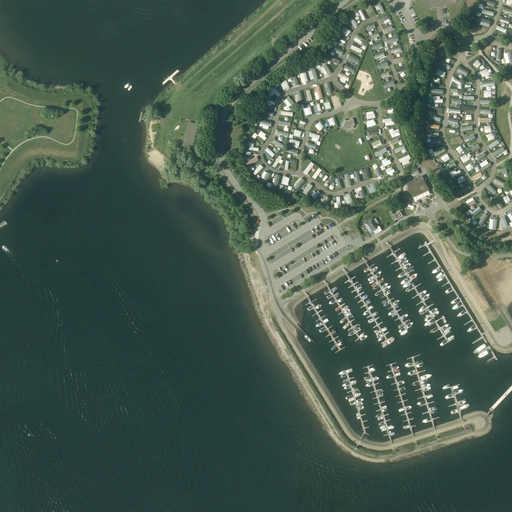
[(386,15),(378,18),(381,24),(389,21),(386,15)]
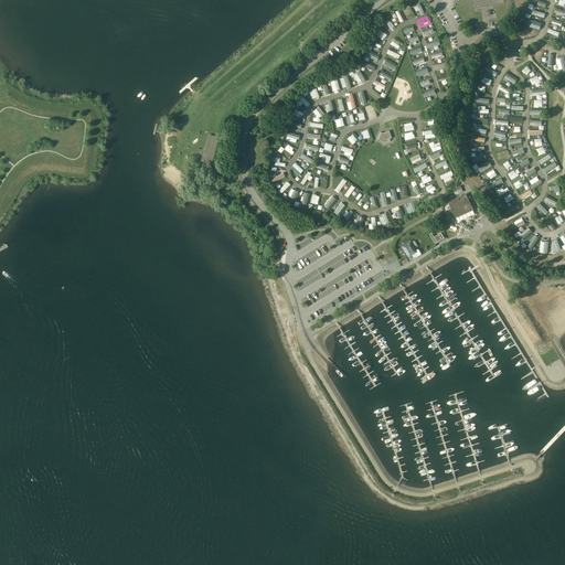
[(541,23),(529,20),(526,25),(540,30),(541,23)]
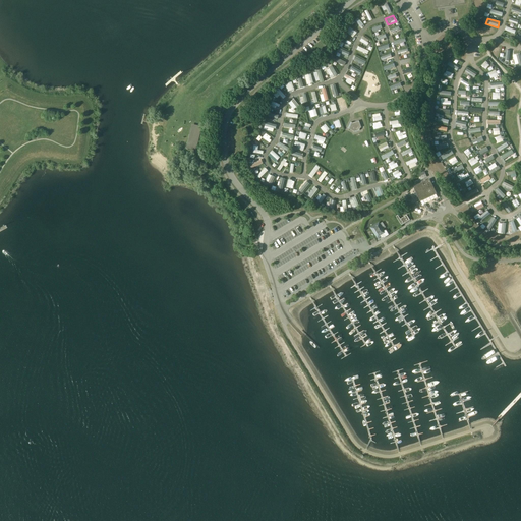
[(355,33),(349,27),(345,33),(351,38),(355,33)]
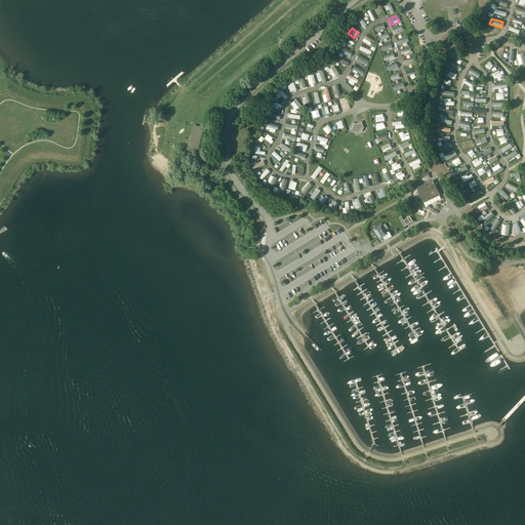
[(370,41),(365,37),(362,42),(367,45),(370,41)]
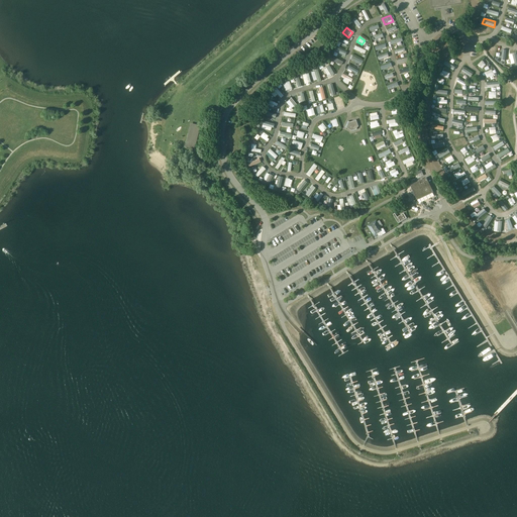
[(347,43),(340,40),(338,46),(344,49),(347,43)]
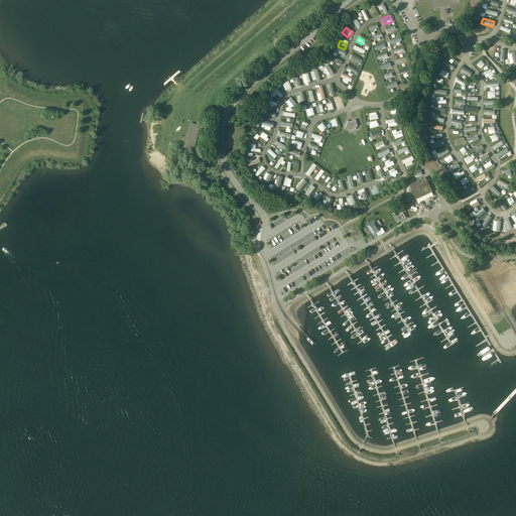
[(364,50),(354,45),(352,49),(362,54),(364,50)]
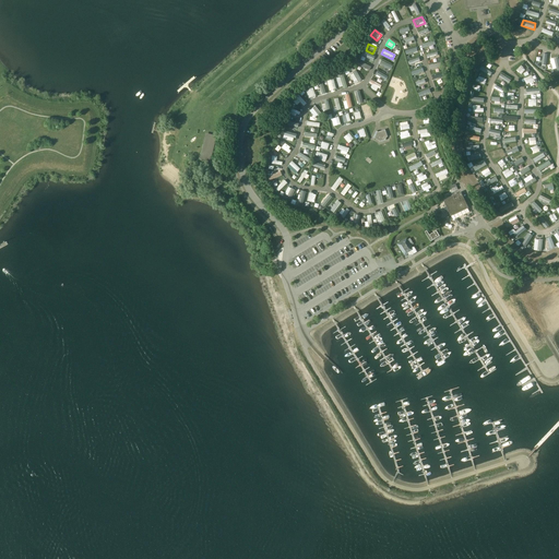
[(370,67),(360,62),(358,67),(368,72),(370,67)]
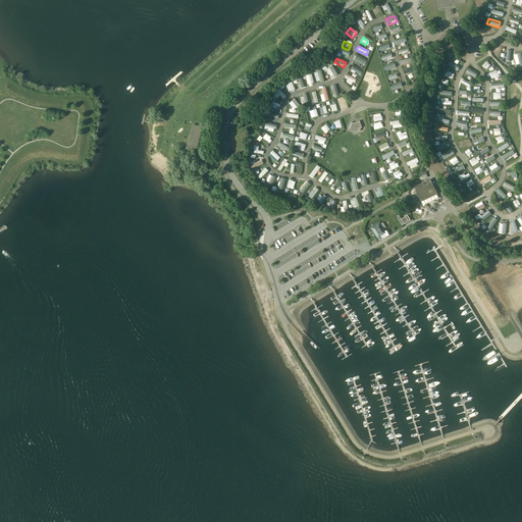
[(458,66),(452,62),(449,67),(455,71),(458,66)]
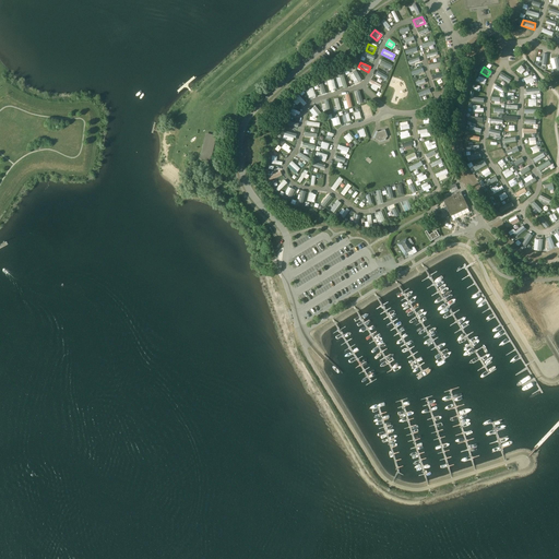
[(521,67),(515,72),(520,76),(525,71),(521,67)]
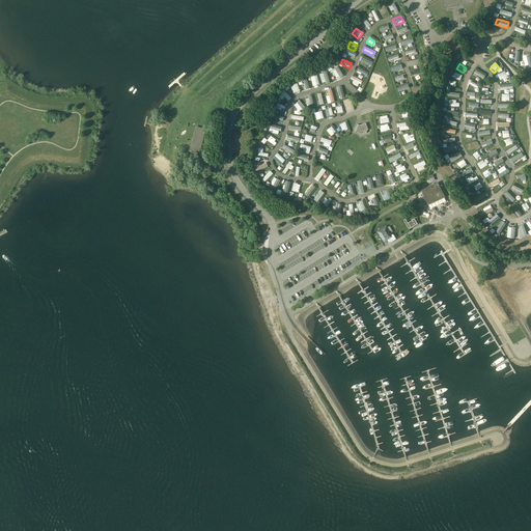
[(341,76),(338,67),(332,71),(336,78),(341,76)]
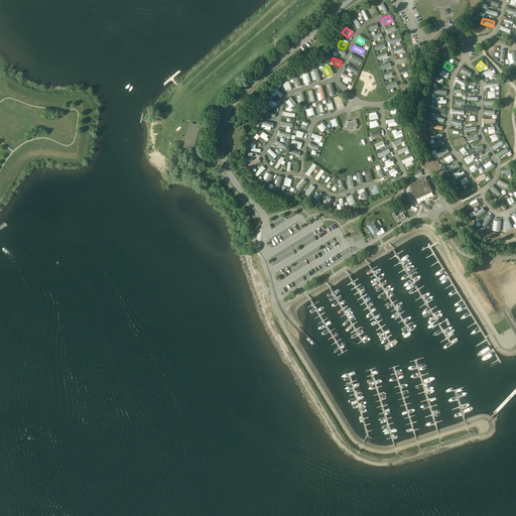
[(358,72),(348,67),(346,70),(356,75),(358,72)]
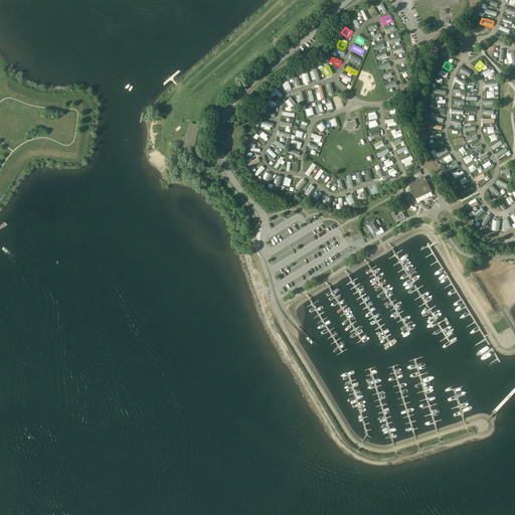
[(406,66),(397,69),(399,75),(407,73),(406,66)]
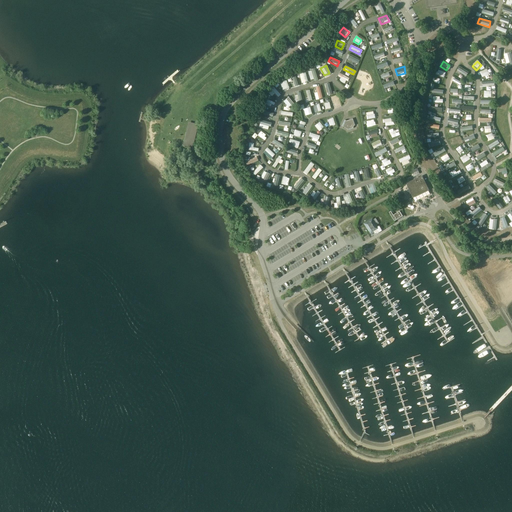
[(466,73),(459,68),(456,73),(463,77),(466,73)]
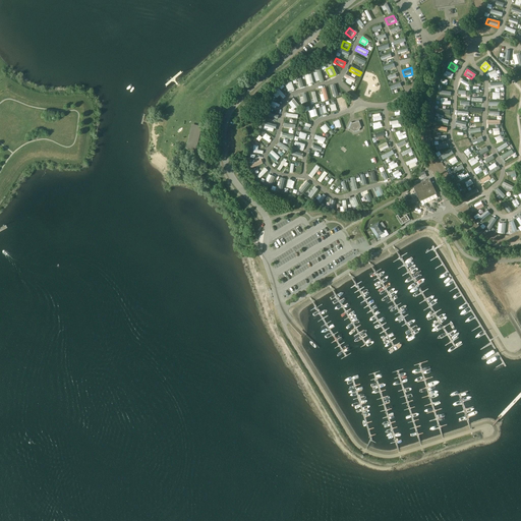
[(323,80),(321,73),(313,74),(315,82),(323,80)]
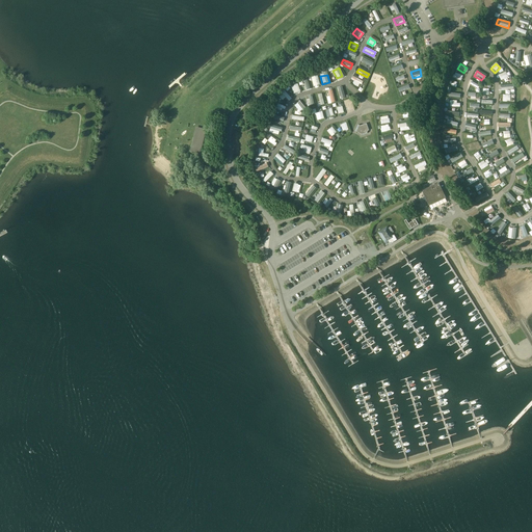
[(364,80),(352,75),(350,80),(361,85),(364,80)]
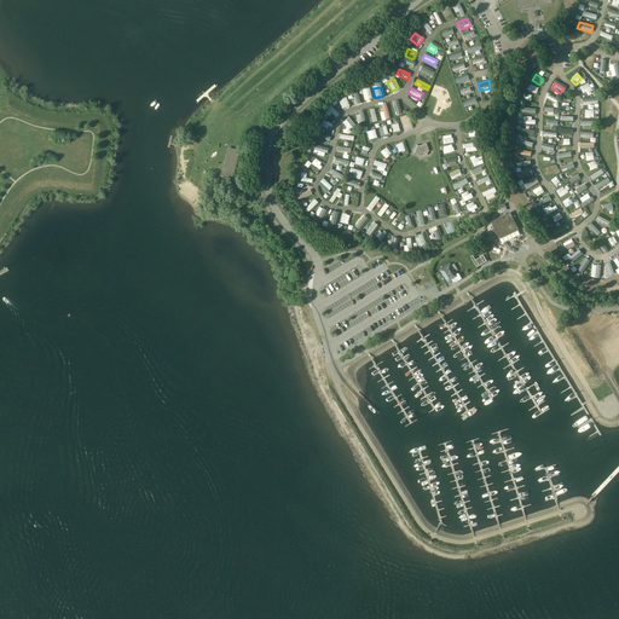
[(371,99),(368,88),(359,91),(363,102),(371,99)]
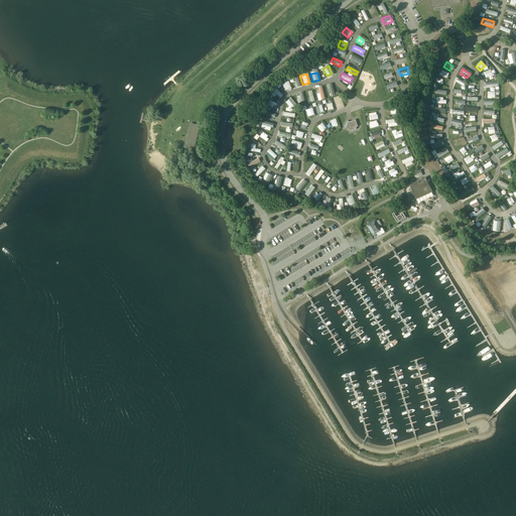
[(290,90),(287,82),(280,85),(283,93),(290,90)]
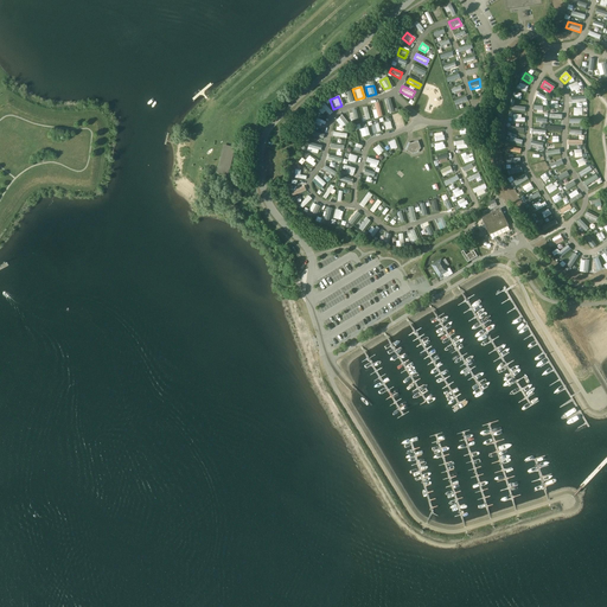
[(379,116),(377,102),(370,103),(372,117),(379,116)]
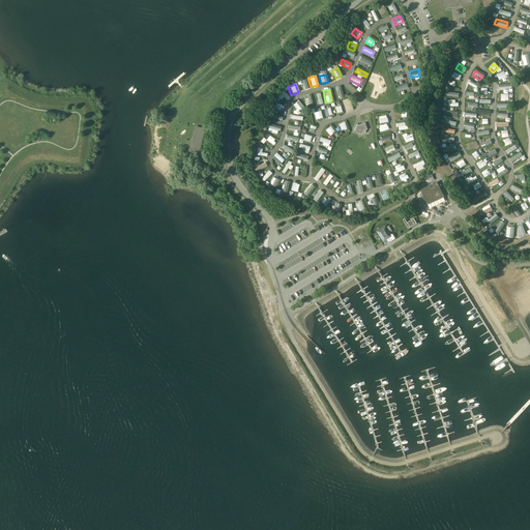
[(302,108),(297,100),(291,105),(296,112),(302,108)]
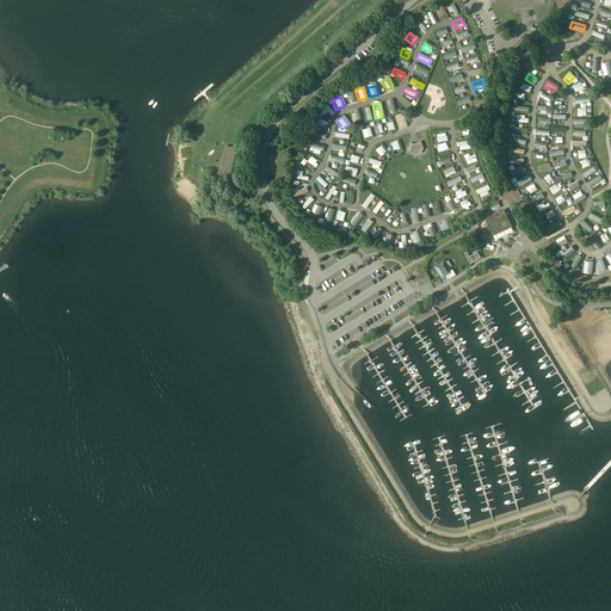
[(543,128),(548,128),(549,124),(551,124),(551,118),(541,118),(541,123),(543,123),(543,128)]
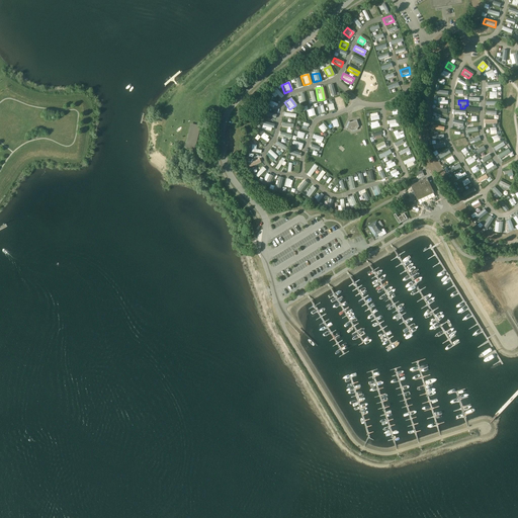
[(350,122),(348,121),(345,128),(351,132),(351,133),(357,131),(356,130),(357,127),(359,127),(356,120),(350,122)]
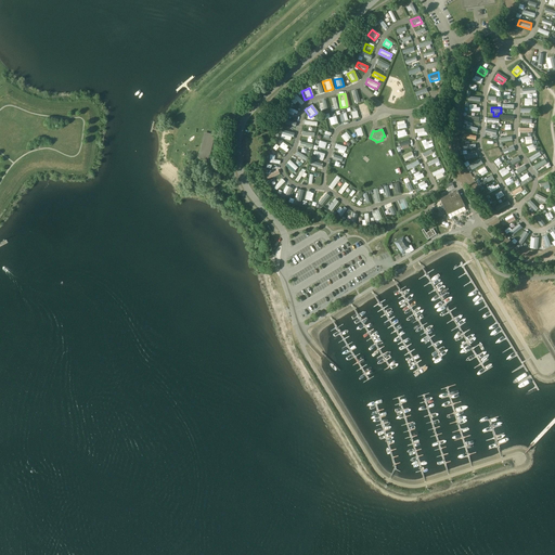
[(349,138),(345,133),(340,137),(345,142),(349,138)]
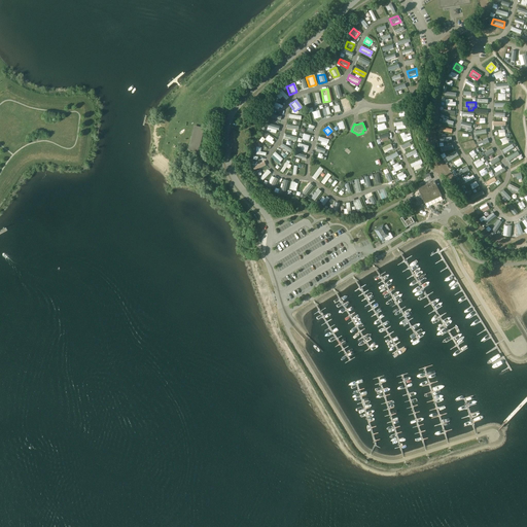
[(327,141),(318,138),(316,143),(324,146),(327,141)]
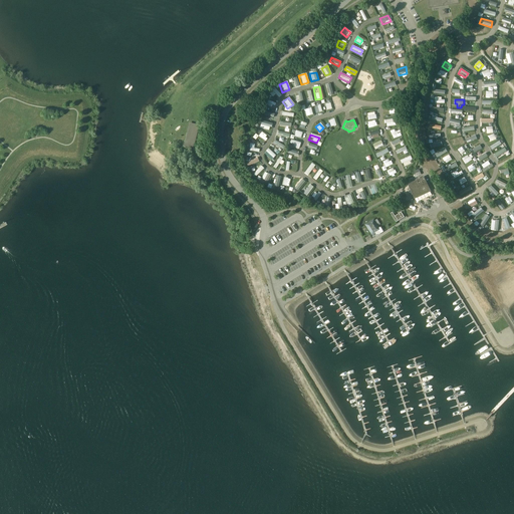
[(300,143),(290,140),(288,146),(298,149),(300,143)]
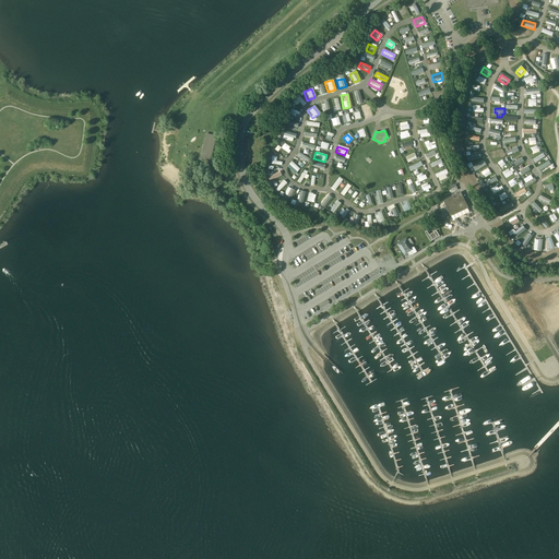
[(306,156),(298,153),(296,159),(302,163),(306,156)]
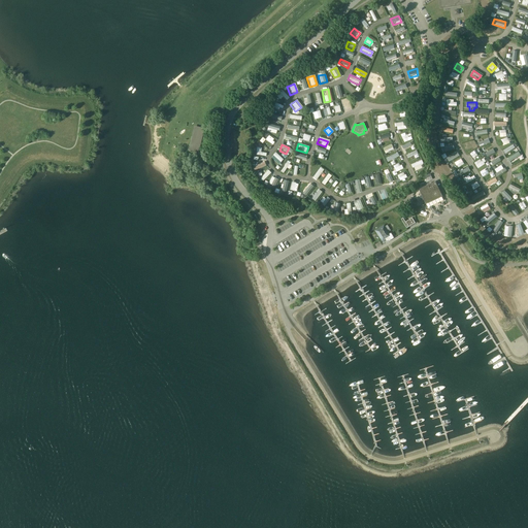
[(491,147),(485,150),(487,156),(493,153),(491,147)]
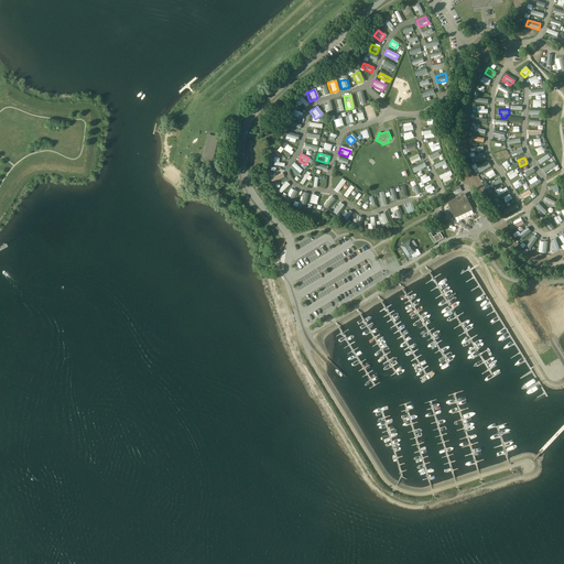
[(301,169),(294,163),(289,169),(295,175),(301,169)]
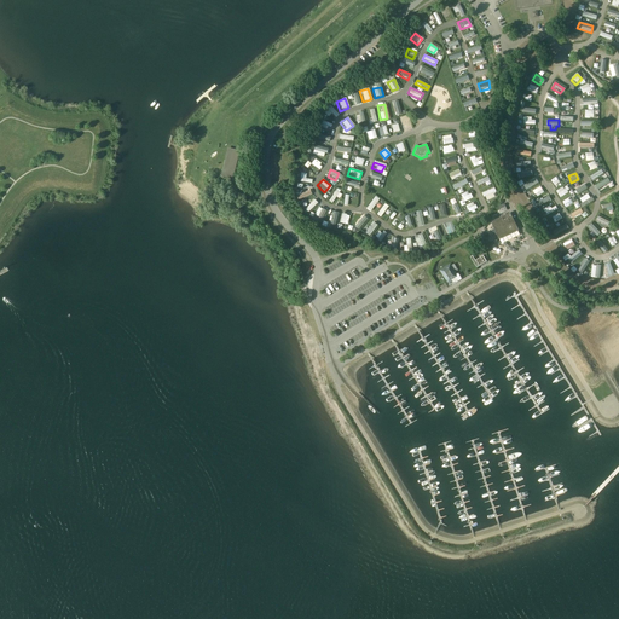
[(453,185),(455,190),(468,184),(466,179),(453,185)]
